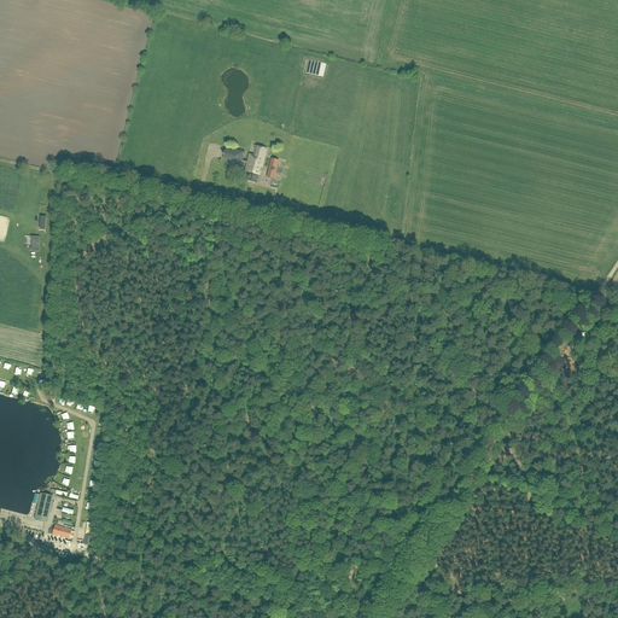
[(260,175),(267,149),(256,146),(254,155),(249,153),(245,170),(249,173),(248,181),(256,182),(258,175),(260,175)]
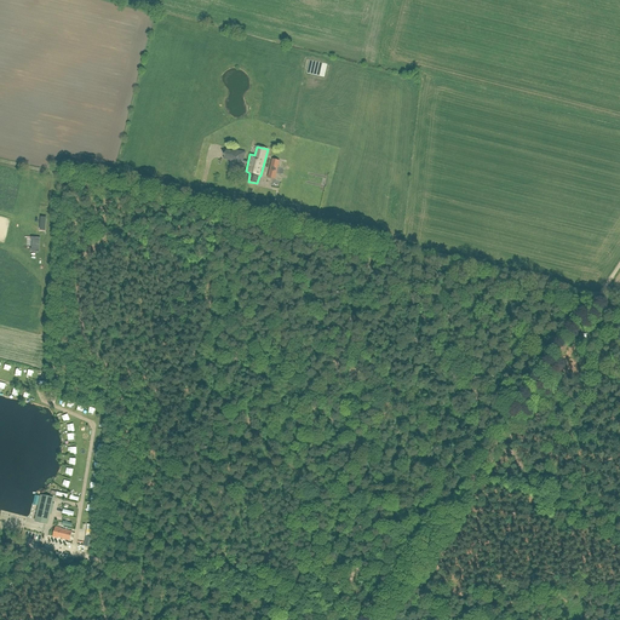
[(246,155),(234,151),(231,164),(242,166),(246,155)]
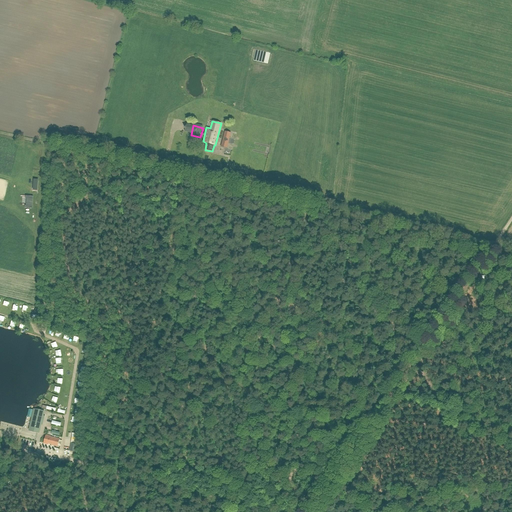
[(227,147),(231,132),(224,130),(221,146),(227,147)]
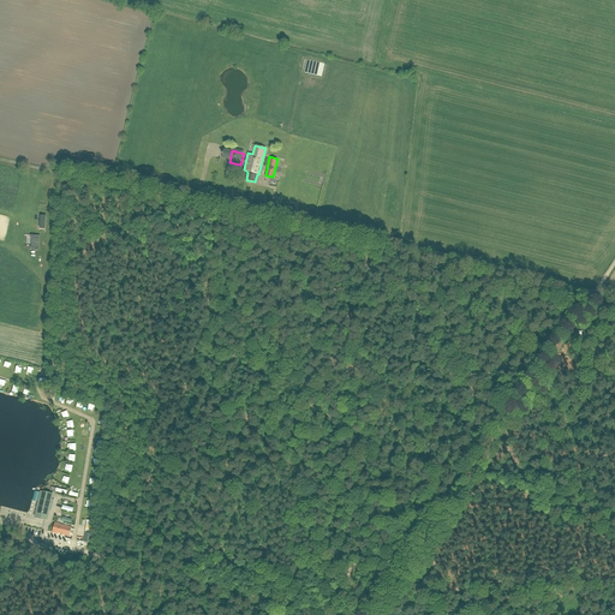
[(30,246),(29,250),(39,250),(40,236),(30,236),(30,238),(31,238),(31,246),(30,246)]
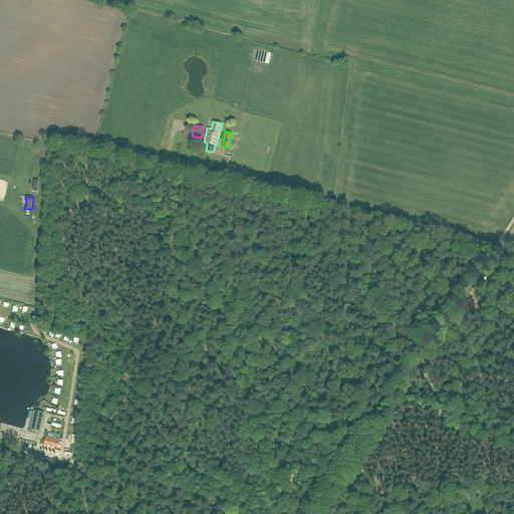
[(43,425),(44,420),(42,420),(44,414),(34,412),(29,432),(39,435),(41,424),(43,425)]
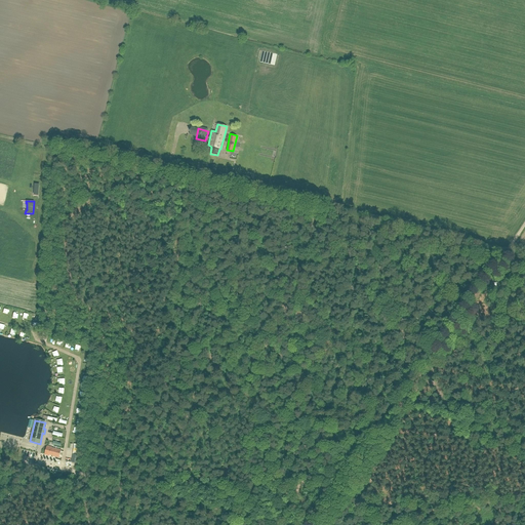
[(47,446),(44,455),(49,456),(50,455),(52,455),(52,456),(59,458),(62,450),(47,446)]
